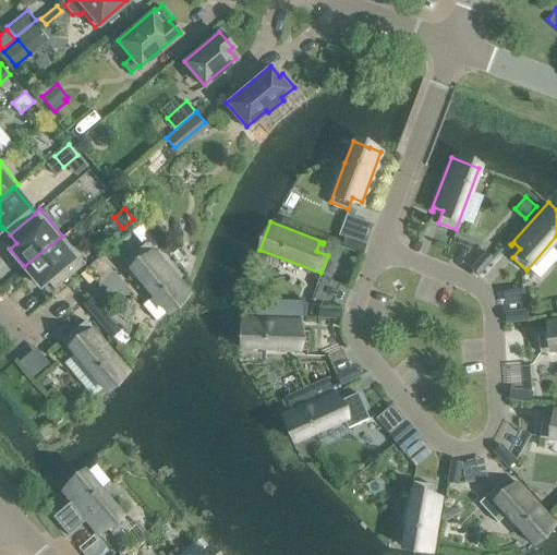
[(62,236),(24,266),(39,285),(46,279),(53,288),(84,262),(62,236)]
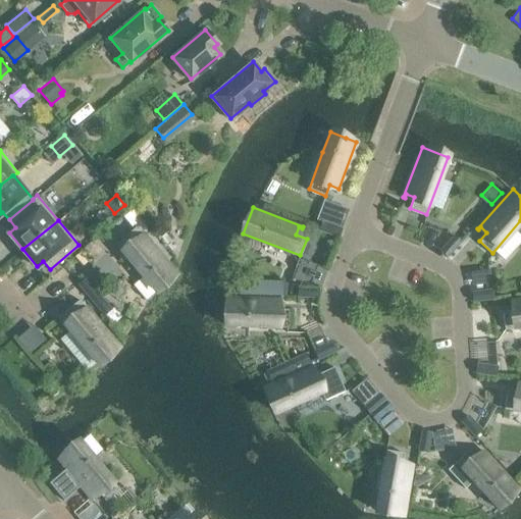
[(319,228),(339,236),(342,227),(322,220),(319,228)]
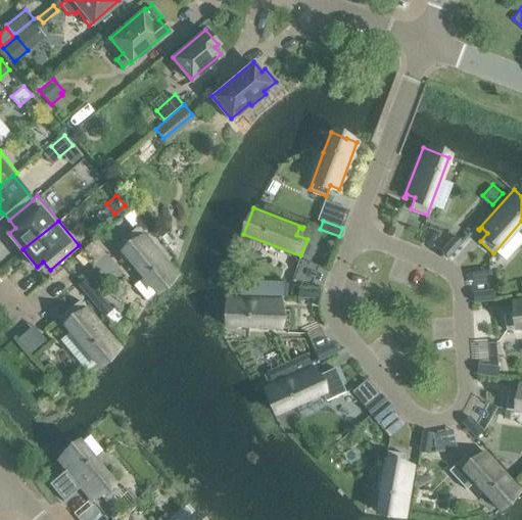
[(115,243),(155,290),(177,273),(137,225),(115,243)]
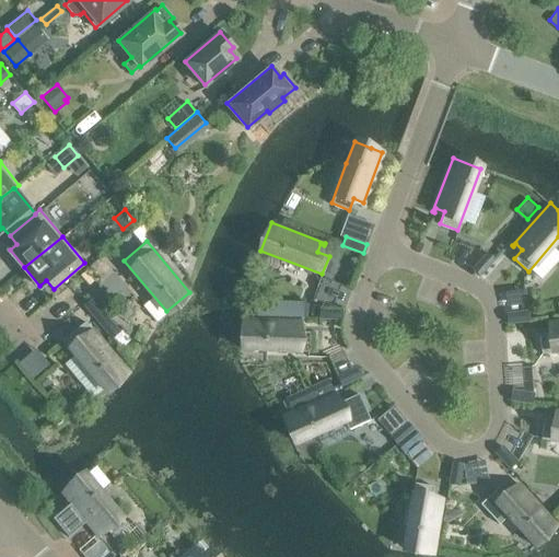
[(473,267),(479,274),(495,257),(487,252),(473,267)]
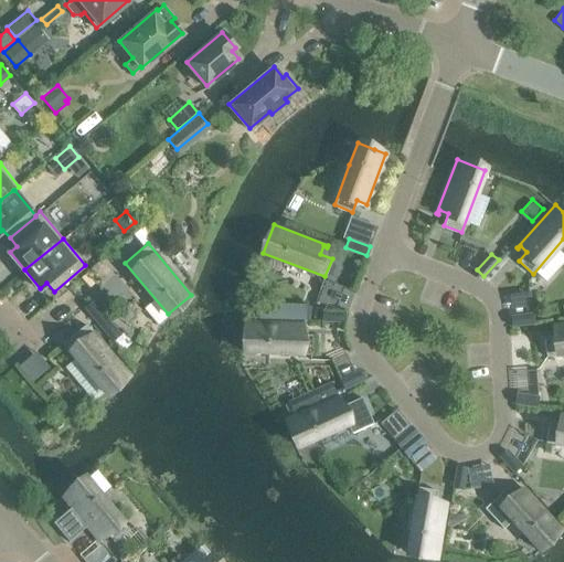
[(86,272),(82,276),(89,285),(95,281),(86,272)]
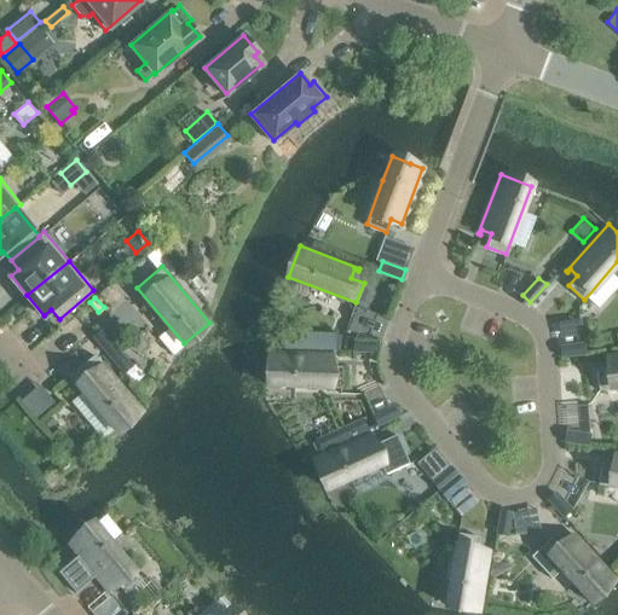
[(289,331),(288,346),(331,347),(331,332),(289,331)]
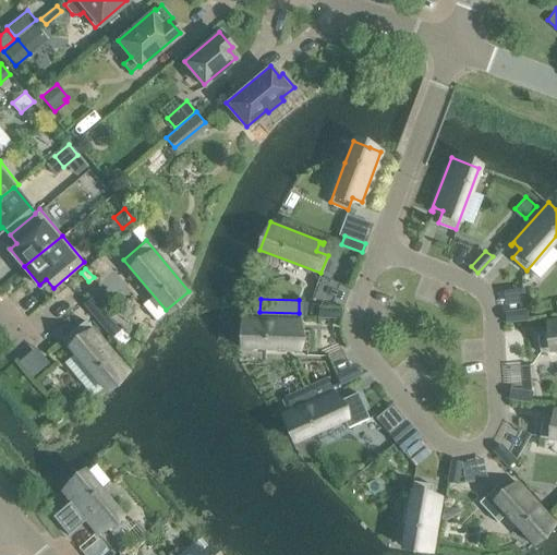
[(318,315),(340,316),(340,306),(318,305),(318,315)]
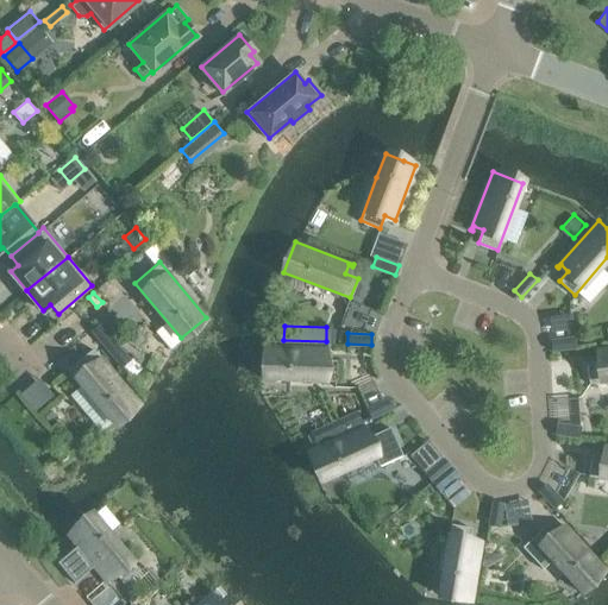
[(551,339),(552,350),(576,346),(575,336),(551,339)]
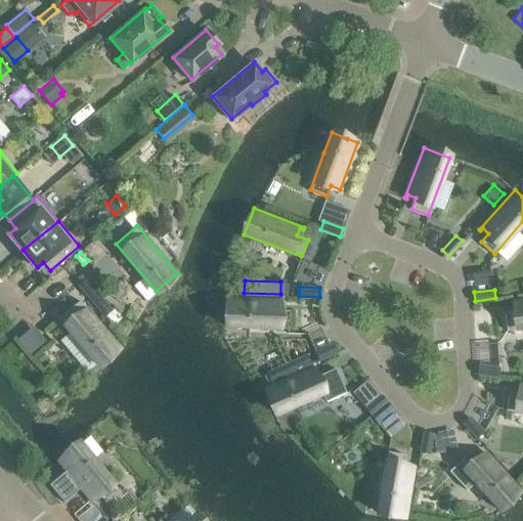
[(227,326),(289,328),(290,310),(278,309),(278,301),(282,301),(282,300),(228,298),(227,326)]
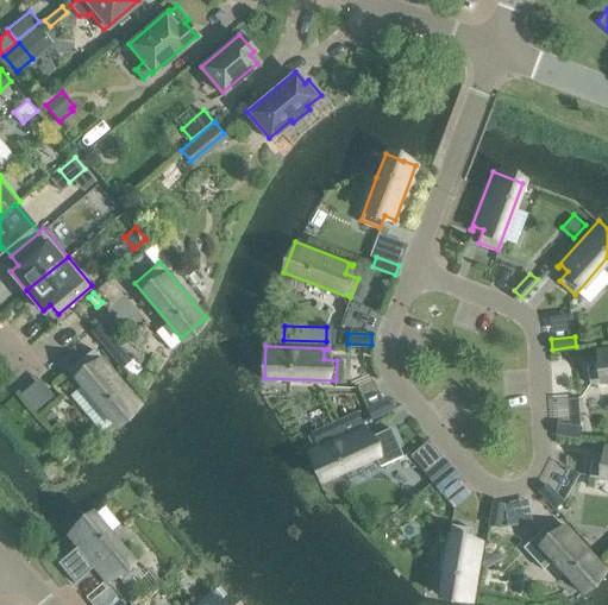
[(138,402),(93,347),(68,369),(114,423),(138,402)]
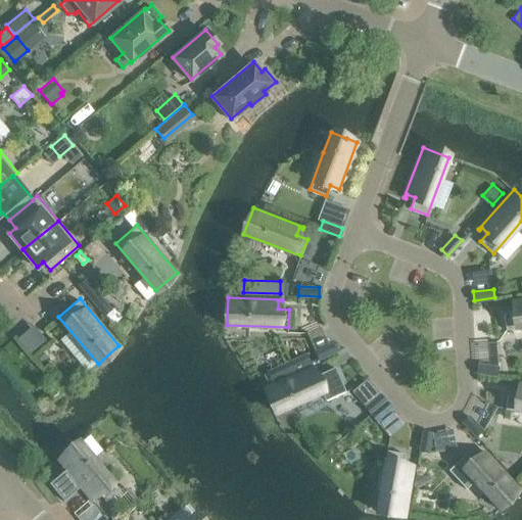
[(515,310),(504,311),(506,329),(521,326),(521,298),(510,300),(510,301),(514,301),(515,310)]
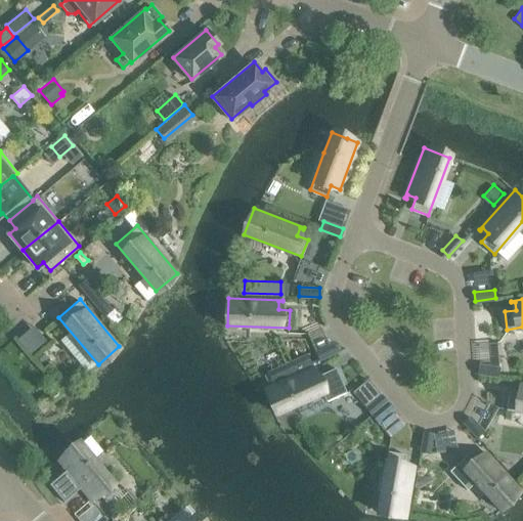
[(334,343),(316,351),(319,359),(338,350),(334,343)]
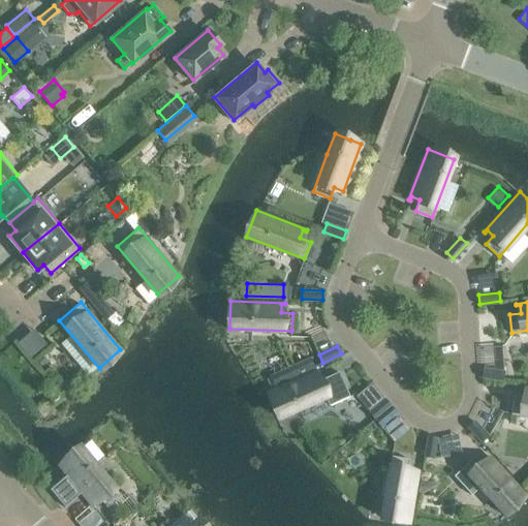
[(313,367),(309,359),(271,375),(275,383),(313,367)]
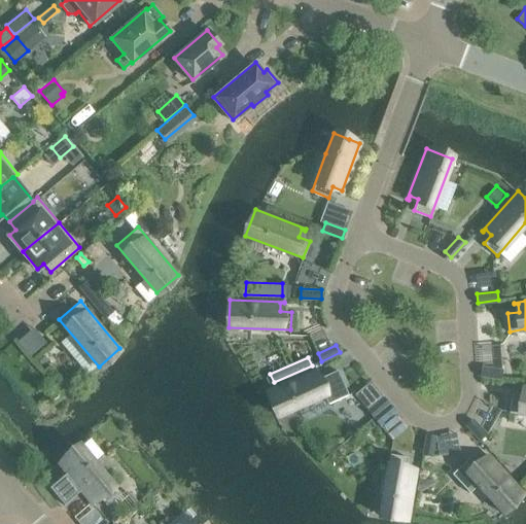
[(480,375),(500,378),(501,369),(482,365),(480,375)]
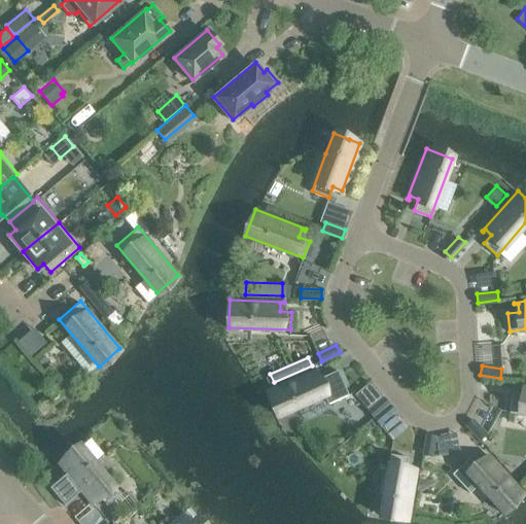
[(317,368),(268,390),(272,400),(279,415),(300,407),(322,395),(326,404),(347,393),(337,370),(327,374),(317,378),(314,371),(317,369),(317,368)]
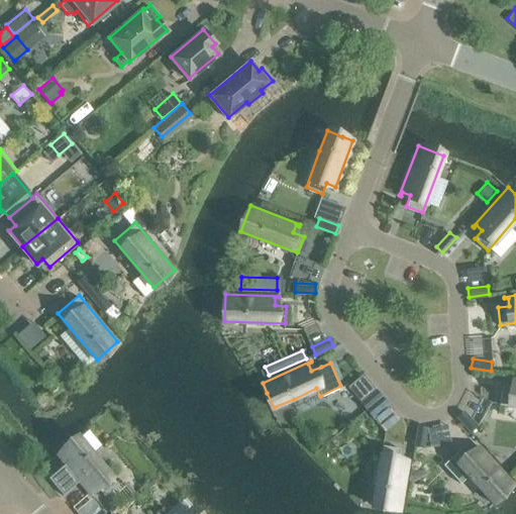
[(513,388),(502,386),(499,404),(515,406),(515,378),(511,378),(510,379),(514,380),(513,388)]
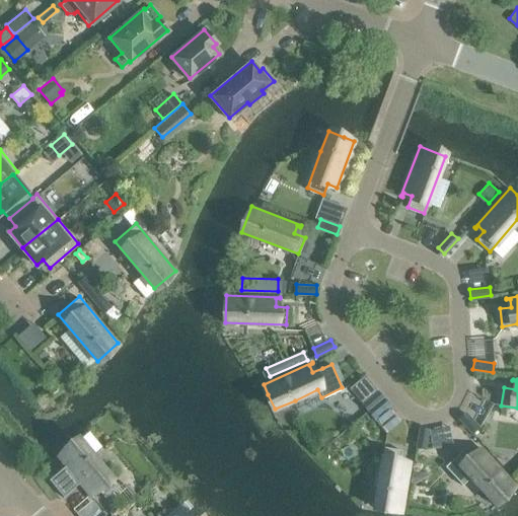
[(362,403),(368,410),(383,396),(377,390),(362,403)]
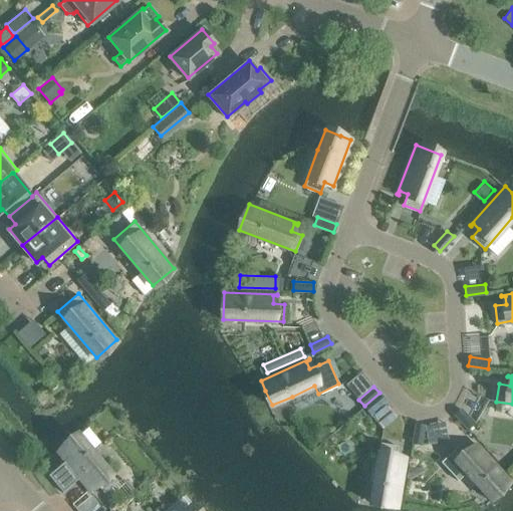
[(379,393),(364,406),(369,413),(385,400),(379,393)]
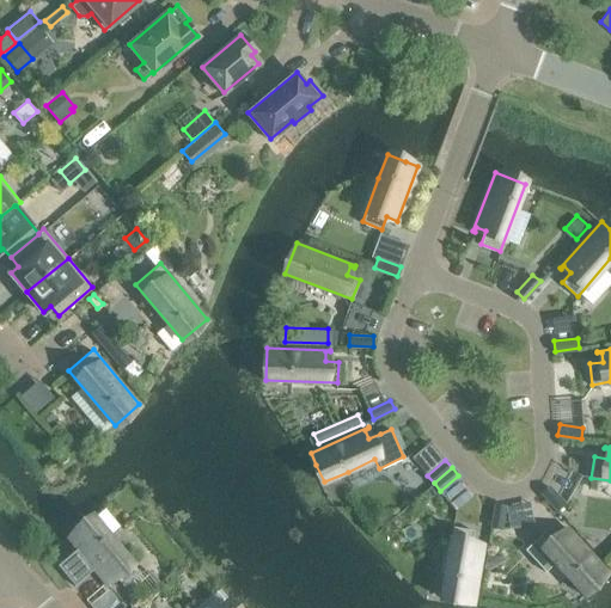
[(542,492),(557,509),(564,503),(549,485),(542,492)]
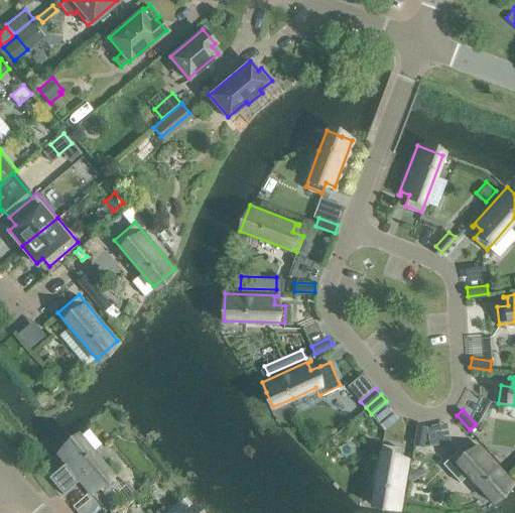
[(417,424),(413,443),(422,445),(425,425),(417,424)]
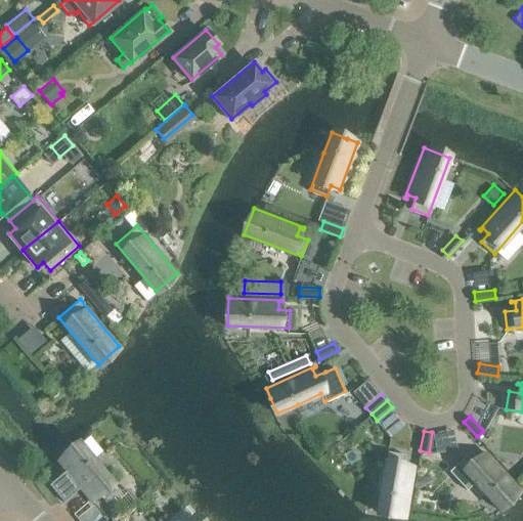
[(67,469),(49,483),(63,501),(81,486),(93,502),(94,501),(92,497),(98,492),(105,502),(120,489),(94,460),(93,458),(102,450),(90,435),(80,442),(68,453),(59,461),(67,469)]
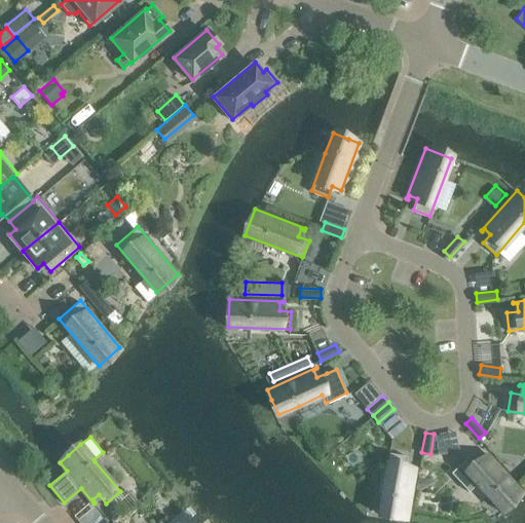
[(473,452),(451,472),(467,490),(476,483),(500,510),(521,491),(485,451),(484,452),(486,455),(480,460),(473,452)]
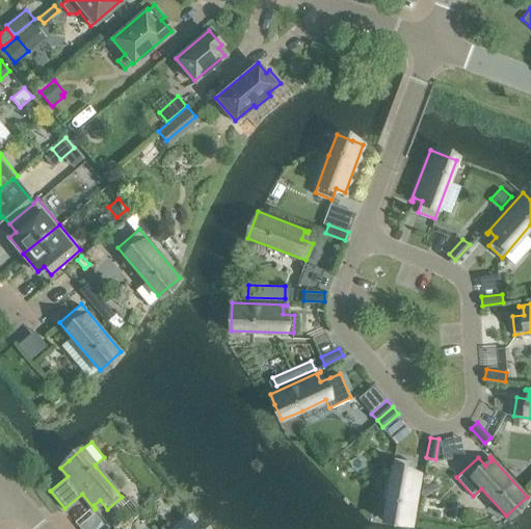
[(394,457),(382,519),(410,524),(420,470),(419,470),(418,474),(409,472),(412,460),(394,457)]
